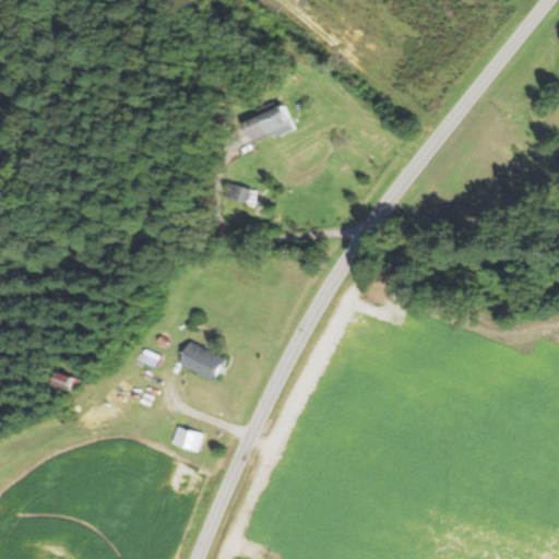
[(285,105),(296,128),(277,137),(275,132),(253,143),(245,123),(285,105)]
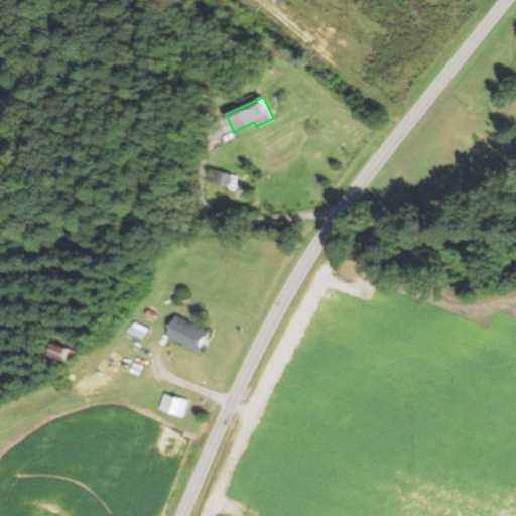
[(231,173),(227,186),(207,181),(210,168),(231,173)]
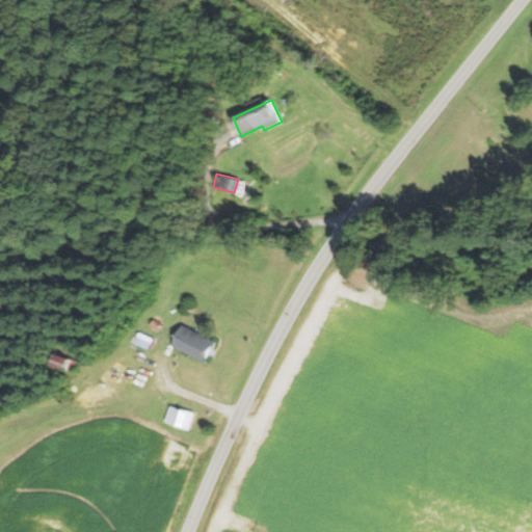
[(186,299),(194,302),(190,314),(182,311),(186,299)]
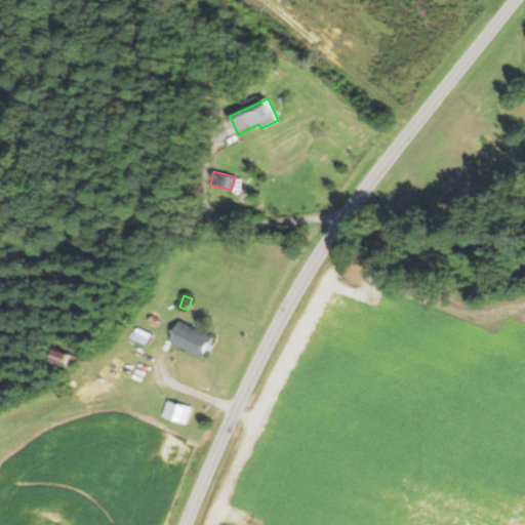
[(152,315),(159,319),(156,326),(148,322),(152,315)]
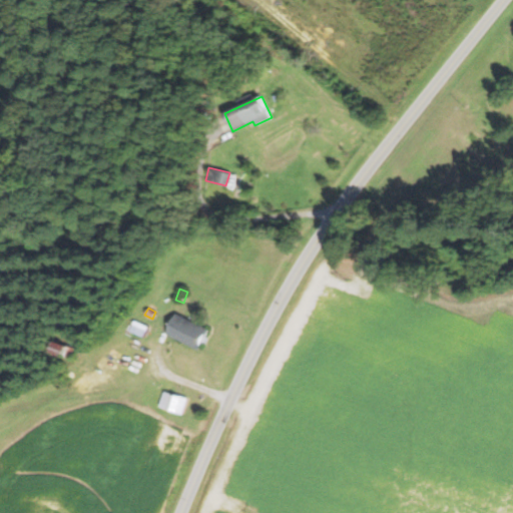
[(175,313),(208,329),(198,349),(165,333),(175,313)]
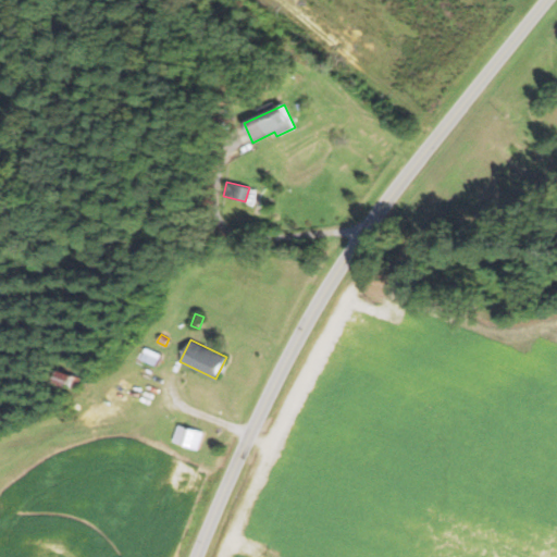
[(145,347),(161,356),(156,367),(139,359),(145,347)]
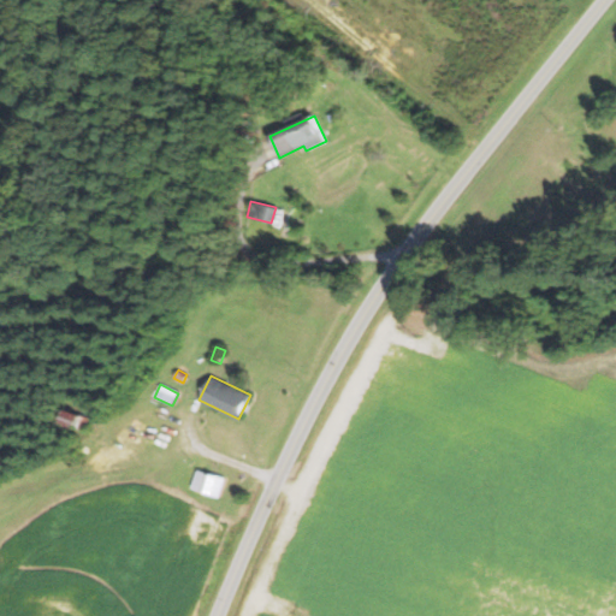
[(59,408),(88,418),(84,431),(55,422),(59,408)]
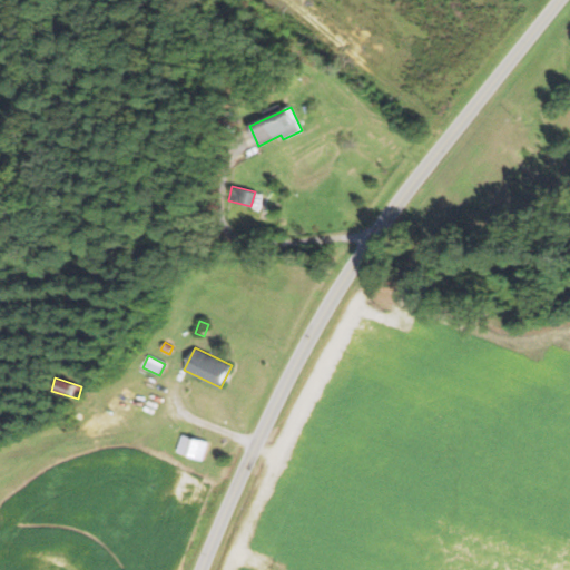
[(207,442),(202,460),(176,452),(182,433),(207,442)]
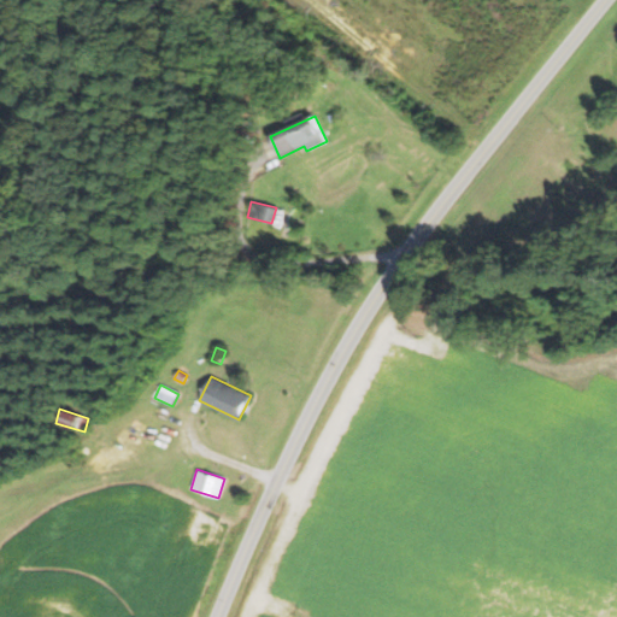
All buildings are outlined.
